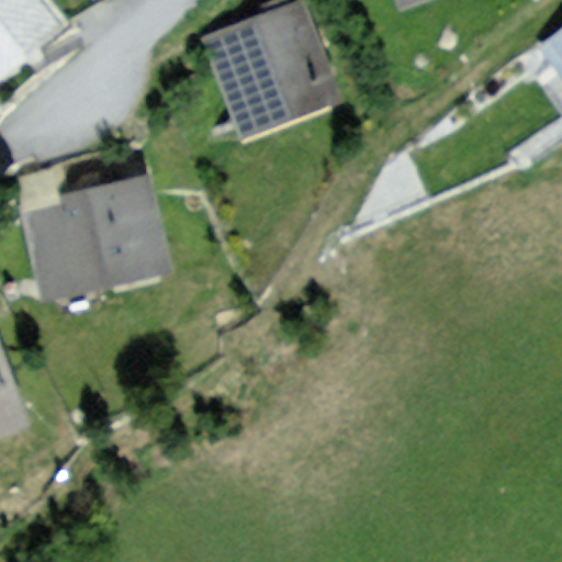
[(0,0),(0,75),(66,23),(47,0),(0,0)]
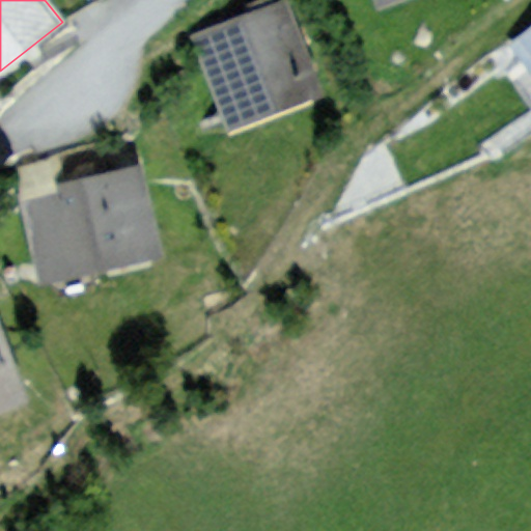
[(291,0),(288,0),(190,36),(227,138),(329,101),(291,0)]
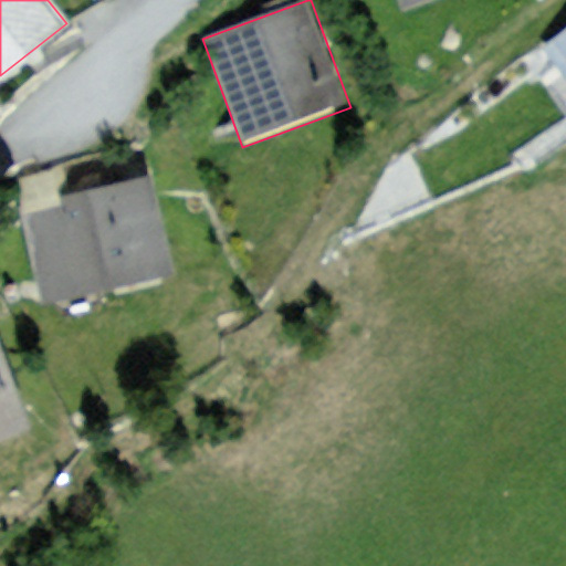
[(565,32),(538,55),(565,88),(565,32)]
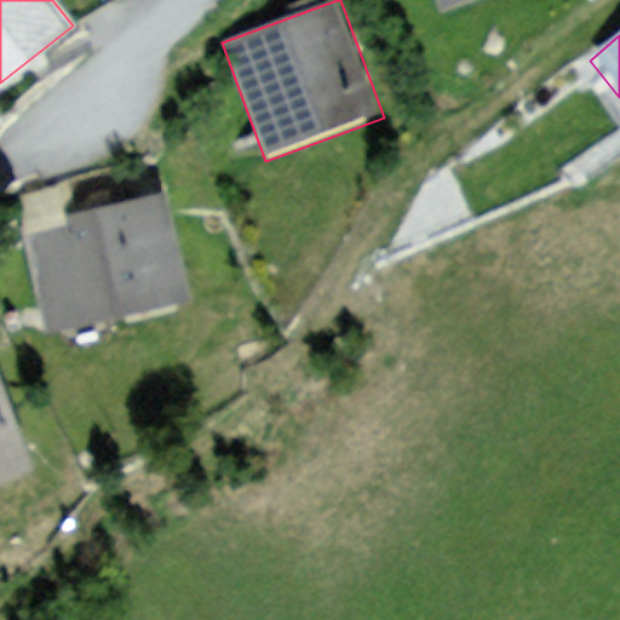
[(164,190),(18,225),(45,337),(191,300),(164,190)]
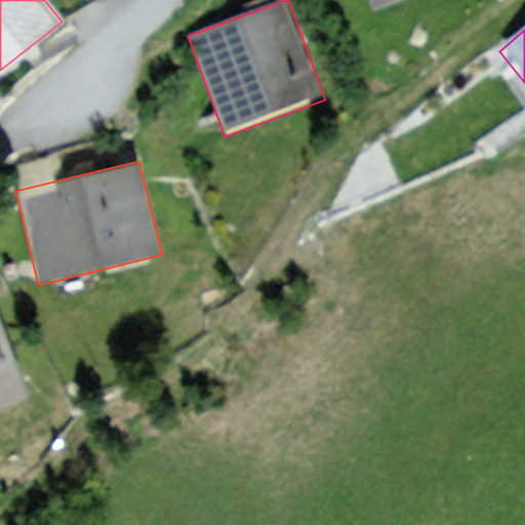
[(0,346),(0,410),(19,404),(0,346)]
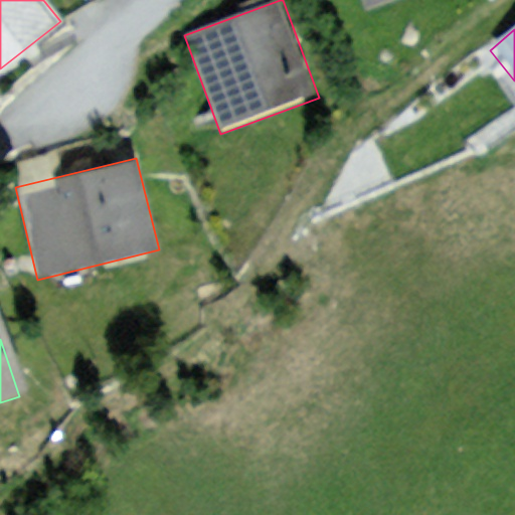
All buildings are outlined.
